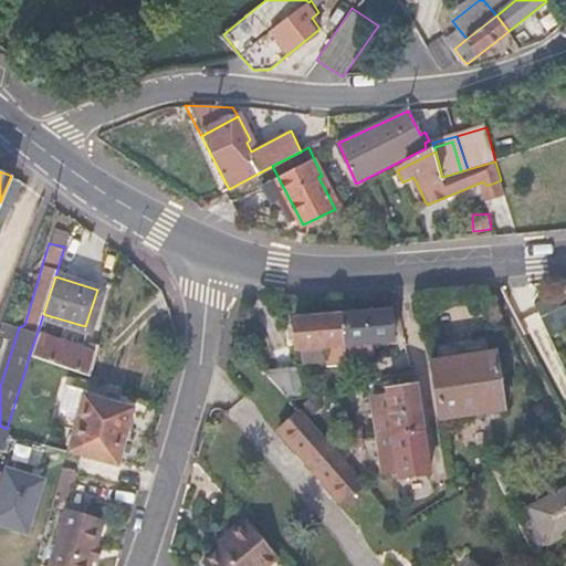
[(504,297),(524,336),(549,329),(533,292),(504,297)]
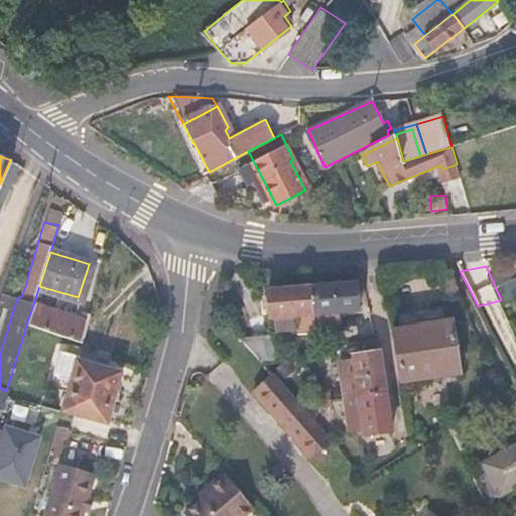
[(356,282),(310,286),(313,314),(315,331),(338,329),(337,312),(358,310),(356,282)]
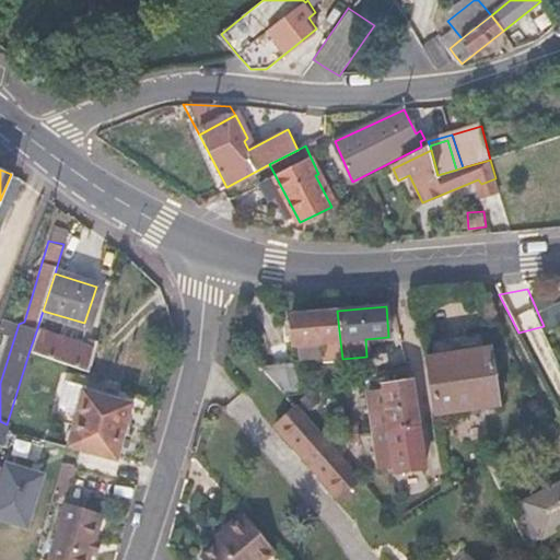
[(318,343),(340,341),(337,311),(291,315),(295,360),(319,357),(318,343)]
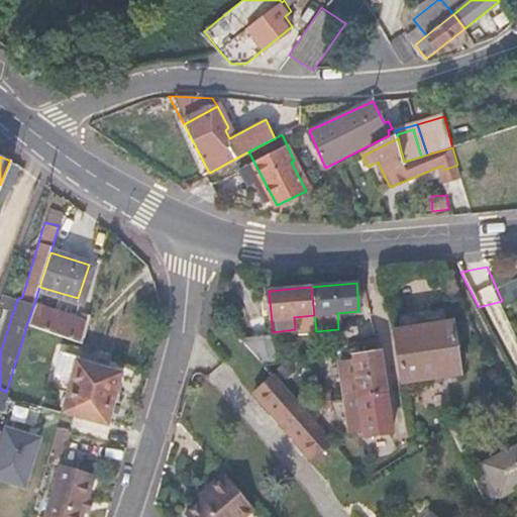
[(80,341),(88,314),(79,312),(77,317),(34,303),(27,323),(80,341)]
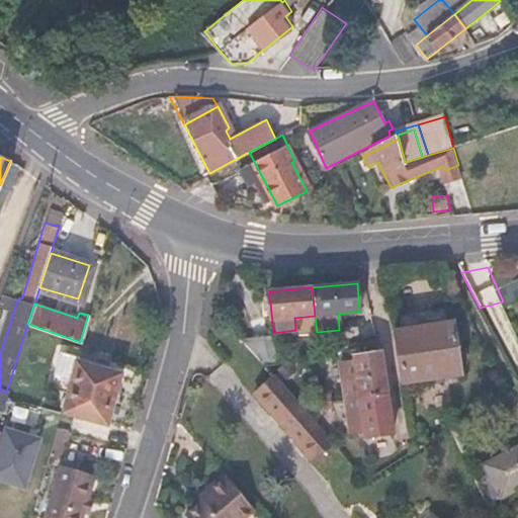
[(453,322),(395,331),(402,381),(461,371),(453,322)]
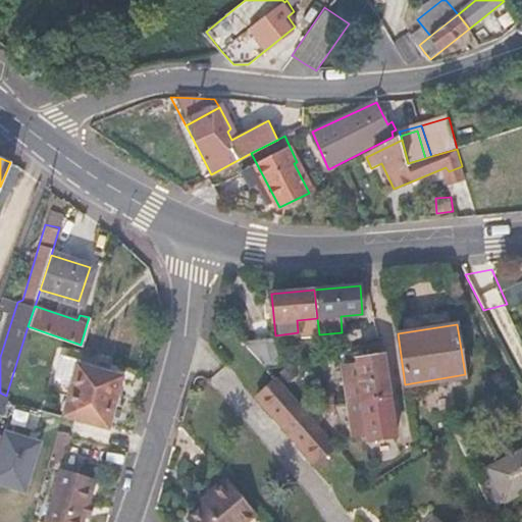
[(275,337),(249,342),(268,365),(279,364),(275,337)]
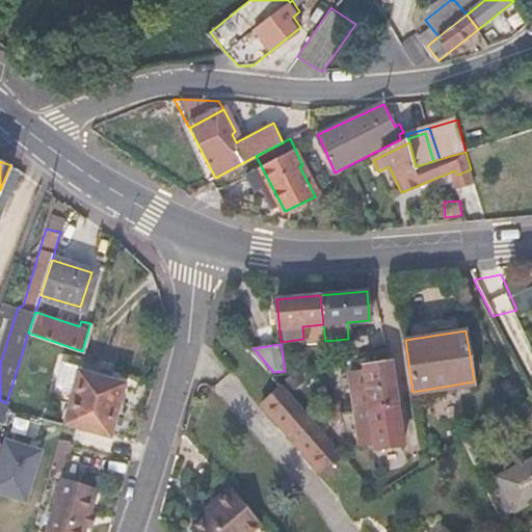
[(72,444),(103,452),(123,378),(98,371),(99,364),(82,361),(80,367),(61,362),(54,384),(73,391),(64,422),(73,424),(69,443),(72,444)]
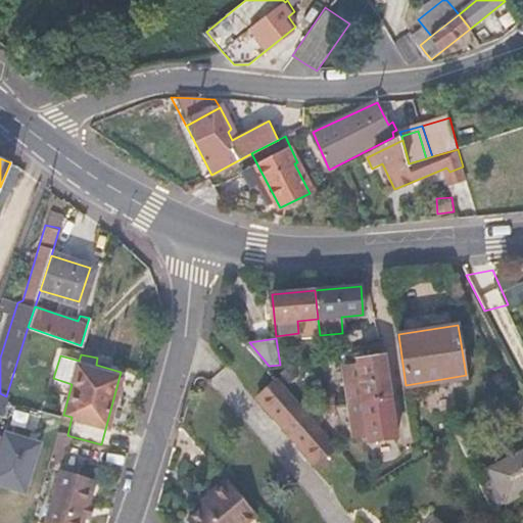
[(390,395),(383,354),(357,360),(358,368),(361,387),(363,400),(390,395)]
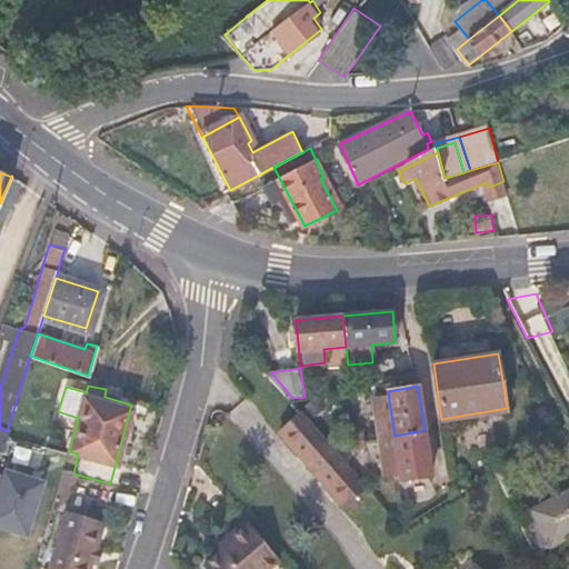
[(392,421),(389,400),(372,402),(377,423),(392,421)]
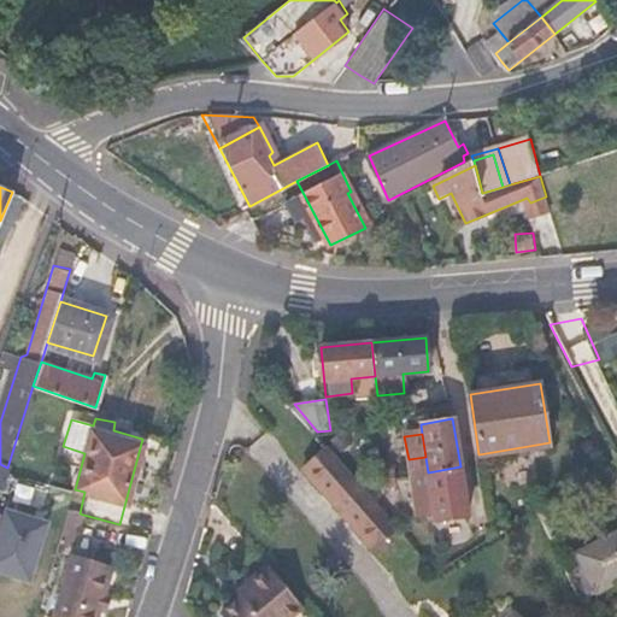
[(360,483),(322,438),(297,457),(378,556),(404,536),(360,483)]
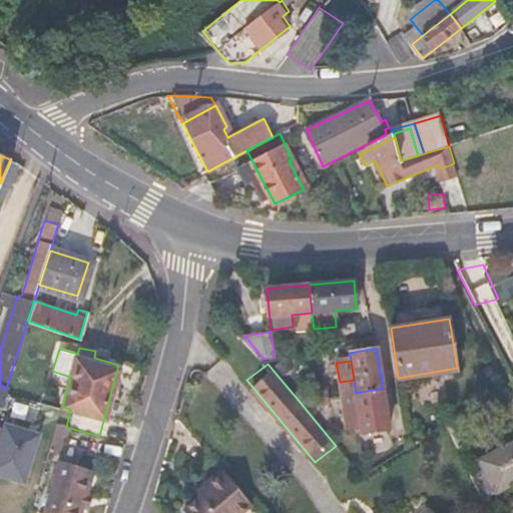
[(389,428),(383,388),(356,393),(358,402),(349,405),(351,419),(361,418),(363,432),(389,428)]
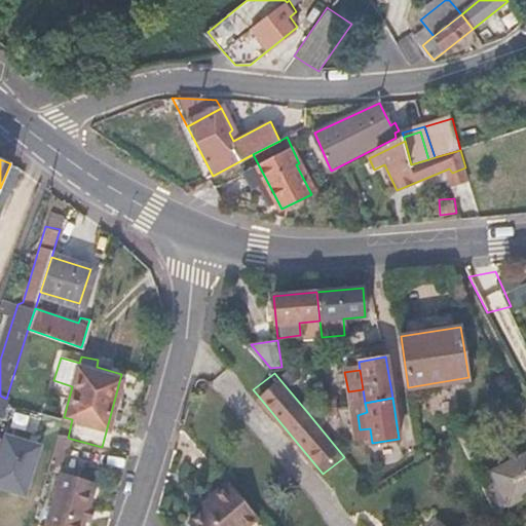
[(71,439),(68,438),(58,435),(51,457),(65,461),(71,439)]
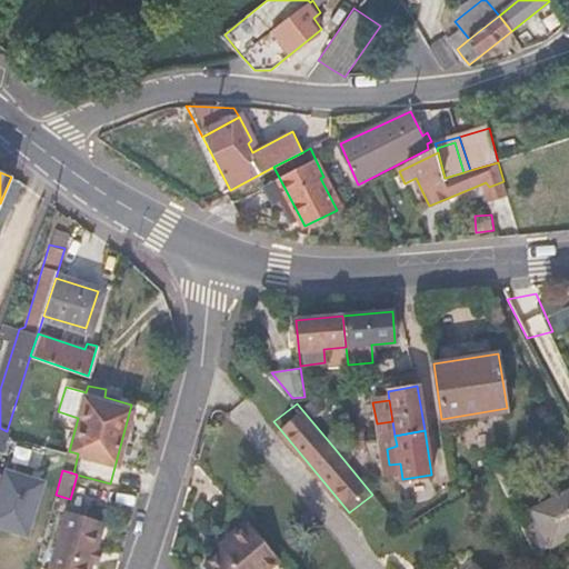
[(568,491),(517,522),(532,558),(568,536),(568,491)]
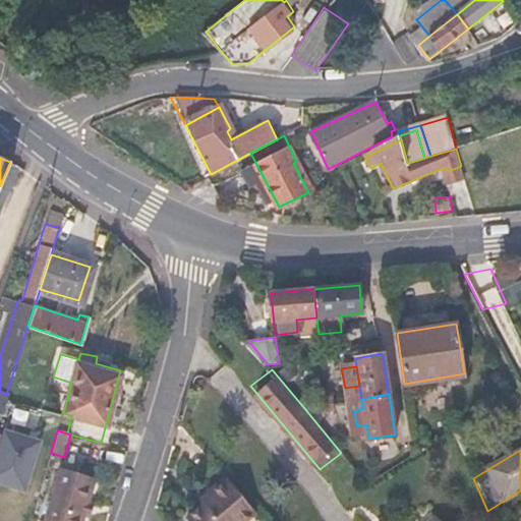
[(82,520),(85,514),(90,500),(96,476),(61,467),(45,520),(82,520)]
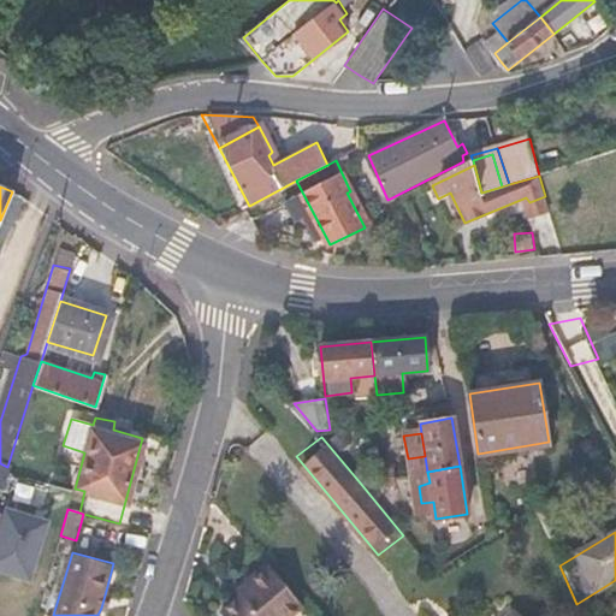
[(286,615),(300,605),(265,564),(244,581),(248,587),(240,594),(219,611),(223,615),(286,615)]
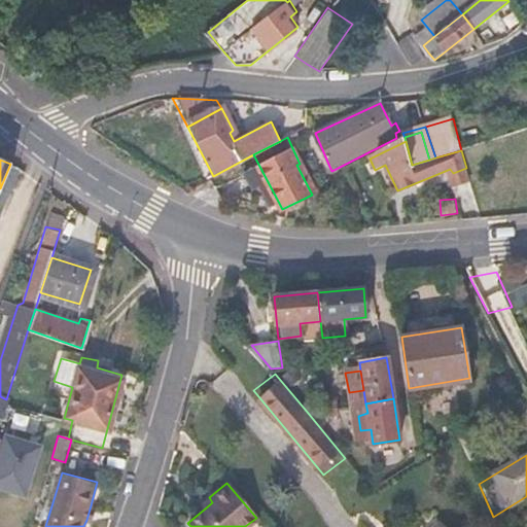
[(201,504),(205,508),(212,502),(209,497),(201,504)]
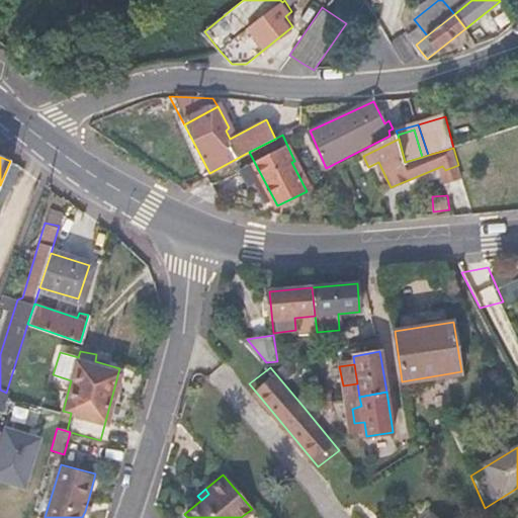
[(94,498),(89,497),(85,511),(89,513),(94,498)]
